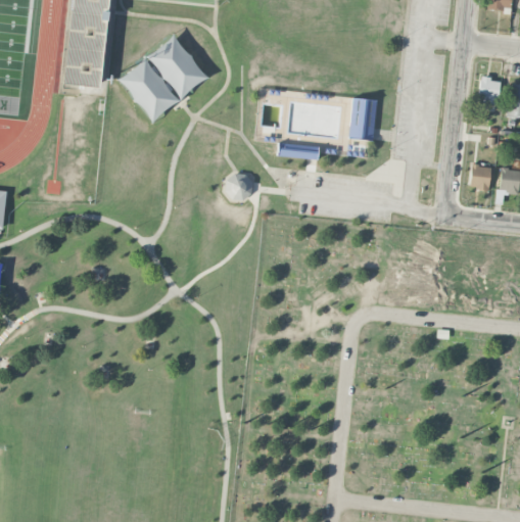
[(66,84),(75,0),(109,0),(100,87),(66,84)]
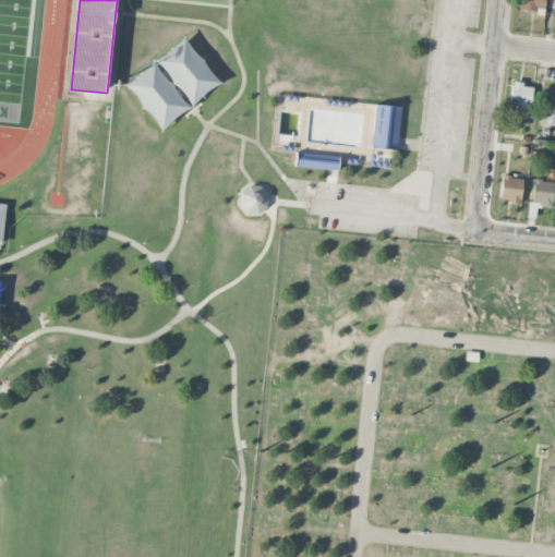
[(549,11),(549,0),(522,0),(522,10),(549,11)]
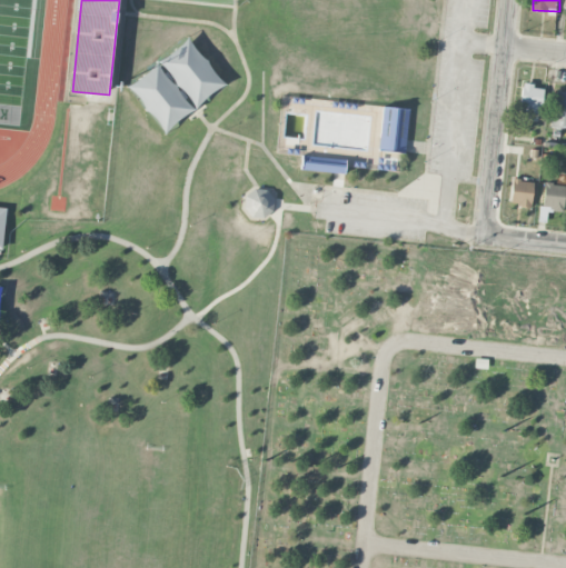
[(544,112),(546,87),(525,86),(523,111),(544,112)]
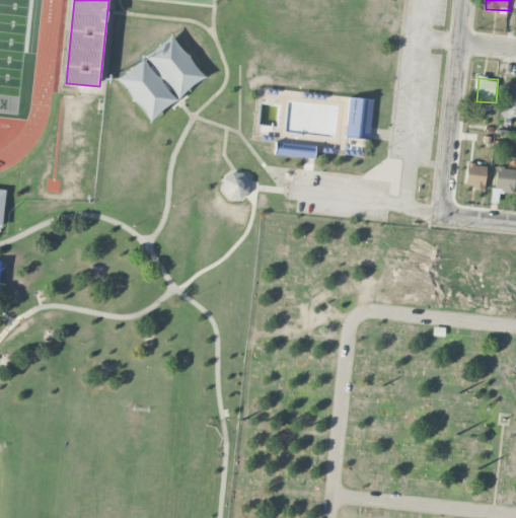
[(506,117),(515,117),(515,84),(508,84),(506,117)]
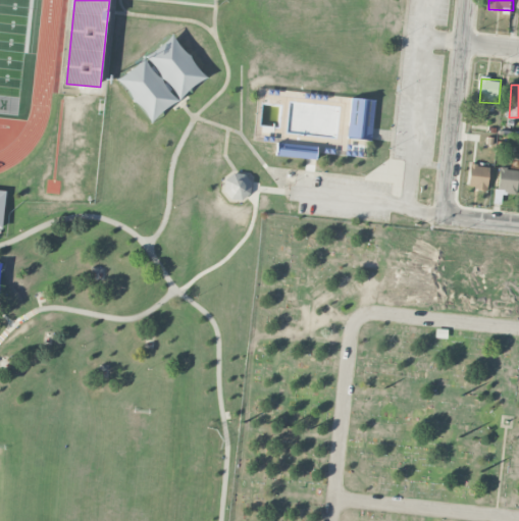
[(374,140),(350,138),(354,98),(378,100),(374,140)]
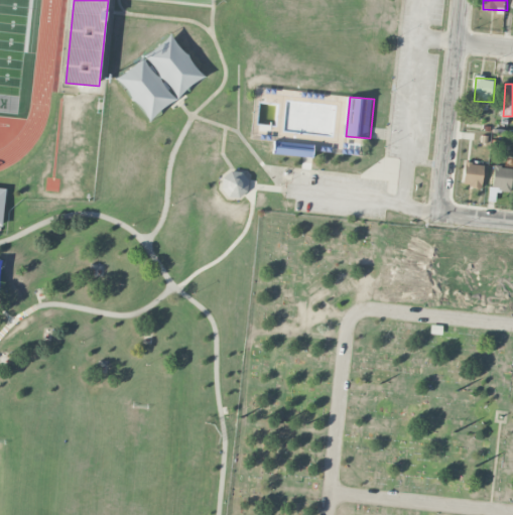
[(275,153),(276,140),(316,144),(315,158),(275,153)]
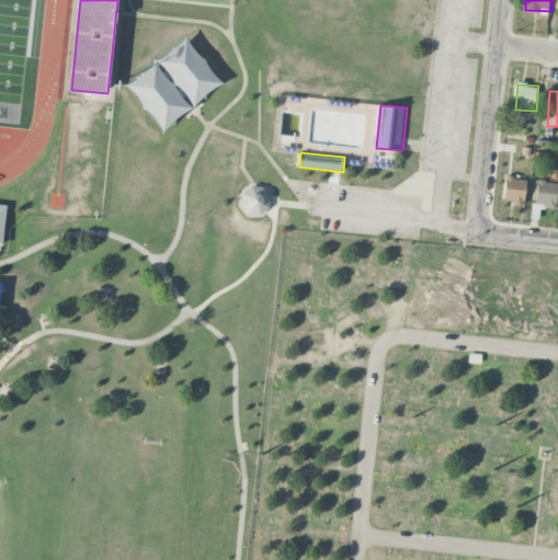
[(528,180),(508,178),(504,203),(525,205),(528,180)]
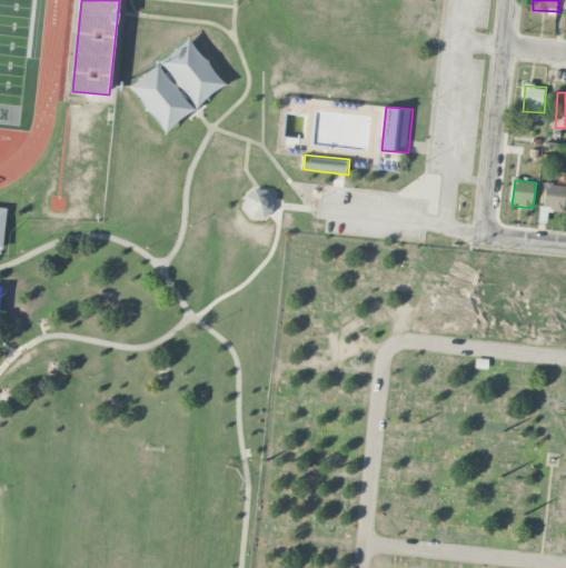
[(565,185),(547,185),(546,210),(565,211),(565,185)]
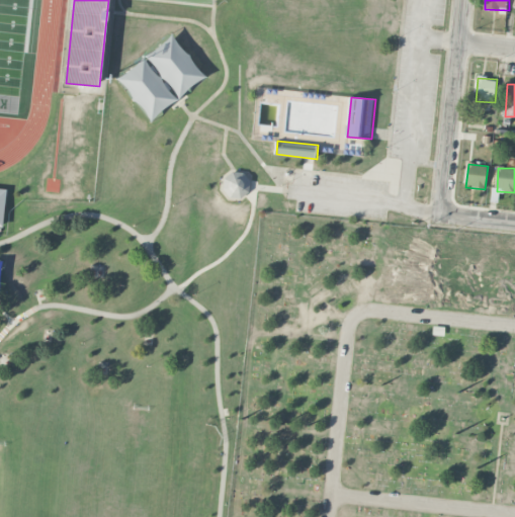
[(226,173),(225,196),(249,198),(250,175),(226,173)]
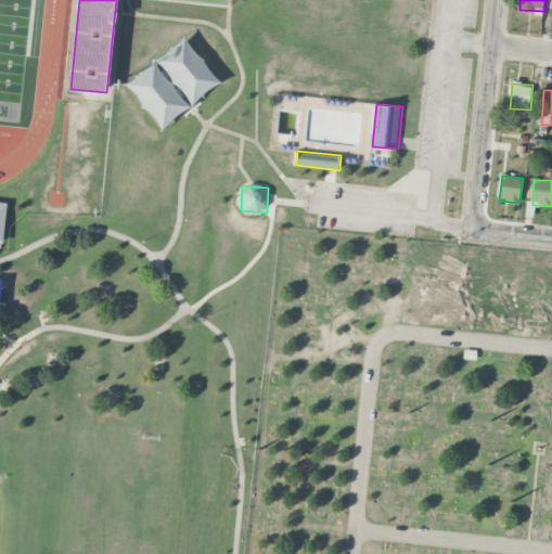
[(0,244),(0,201),(10,203),(4,245),(0,244)]
